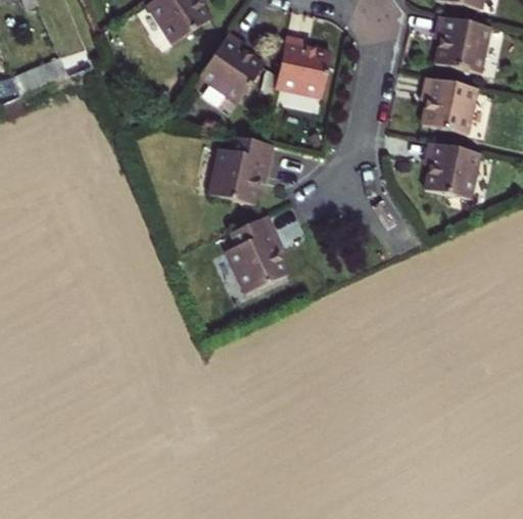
[(20,0),(25,10),(39,5),(37,0),(20,0)]
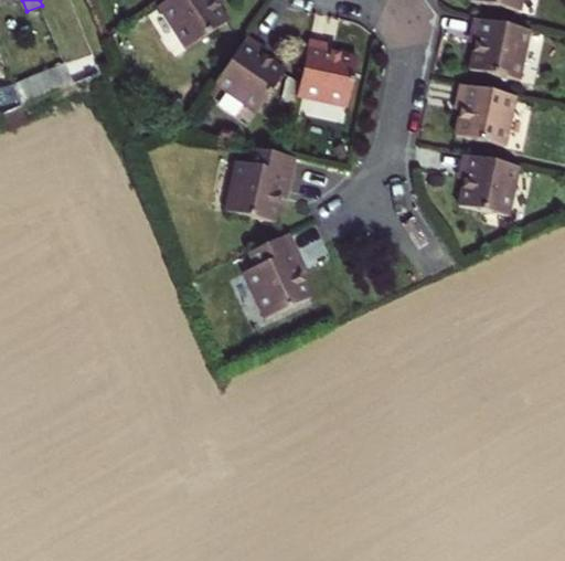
[(163,0),(158,3),(188,48),(228,20),(220,6),(215,0),(163,0)]
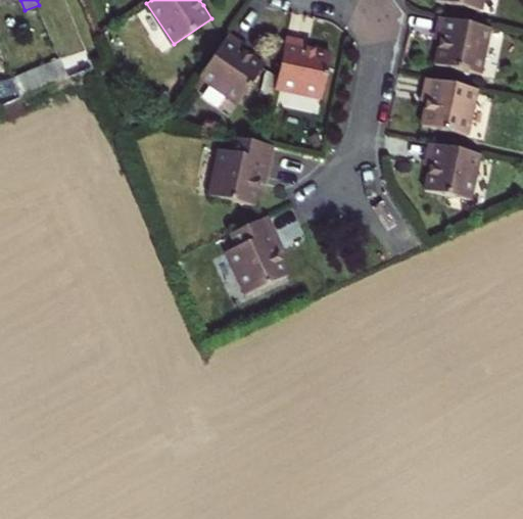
[(436,0),(436,1),(480,10),(482,0),(436,0)]
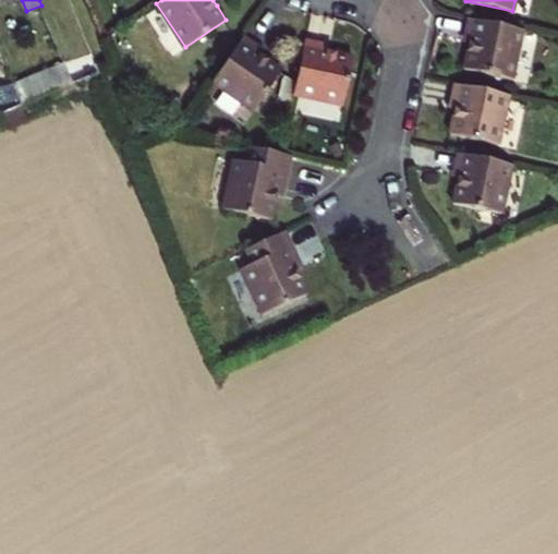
[(525,28),(469,16),(464,34),(473,36),(470,51),(466,65),(514,76),(525,28)]
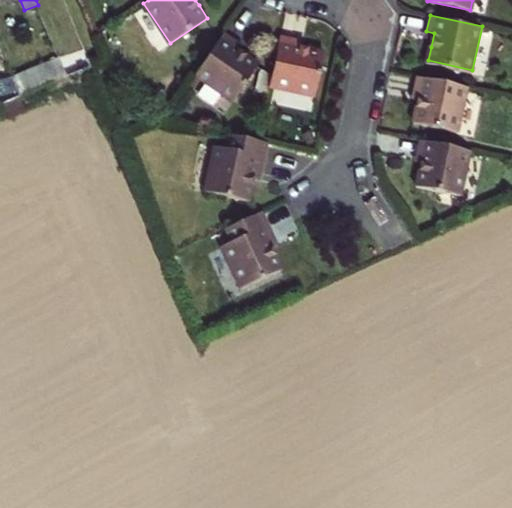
[(240,39),(226,29),(196,72),(236,99),(261,62),(248,54),(236,45),(240,39)]
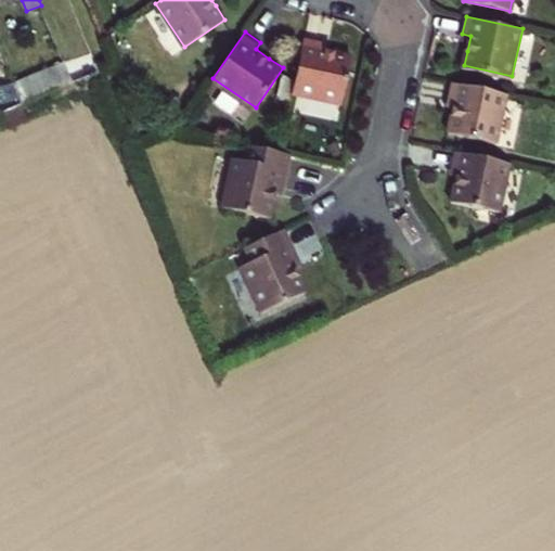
[(304,37),(291,93),(340,104),(351,58),(335,54),(320,51),(322,41),(304,37)]
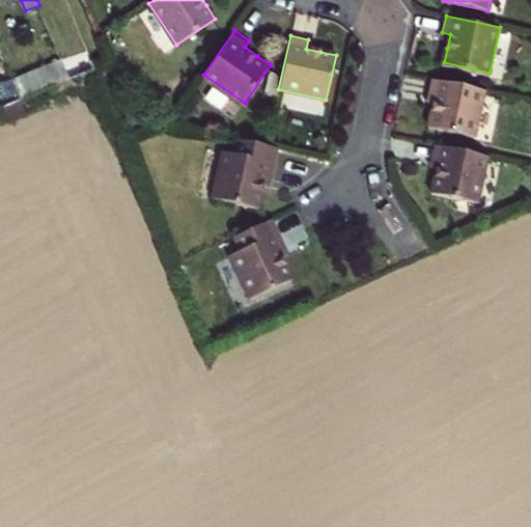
[(60,58),(11,79),(19,99),(68,78),(65,70),(60,58)]
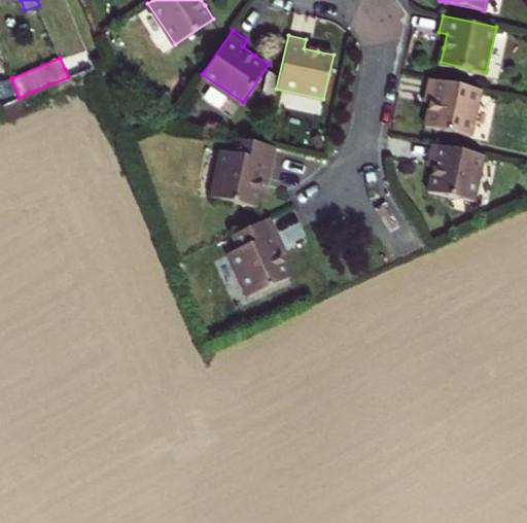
[(65,69),(68,77),(93,67),(90,59),(65,69)]
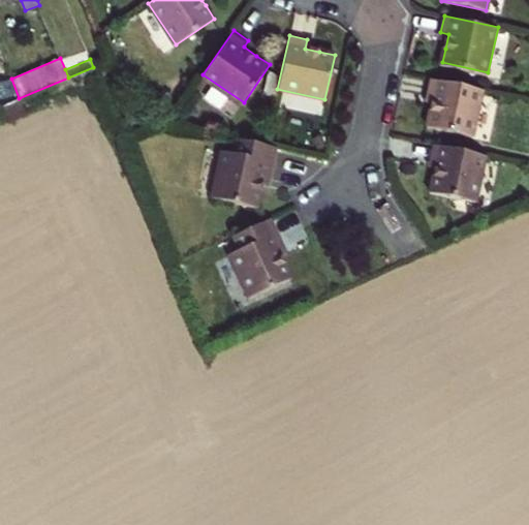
[(485,89),(431,78),(428,94),(435,95),(432,111),(429,126),(474,136),(485,89)]
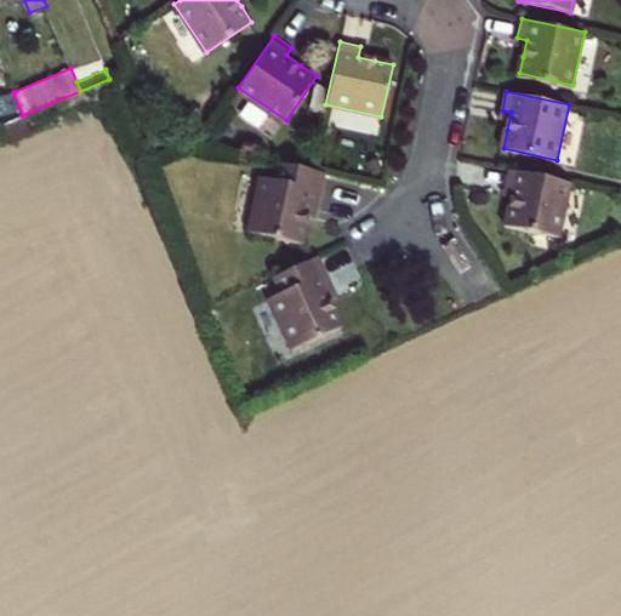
[(323,192),(328,172),(311,169),(278,161),(274,180),(260,176),(248,231),(302,243),(311,207),(319,210),(323,192)]
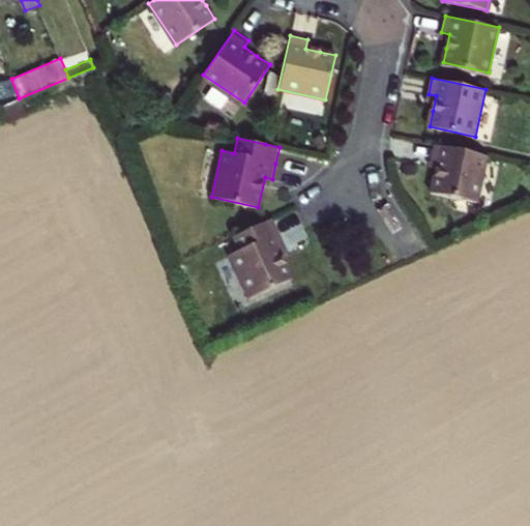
[(483,154),(432,143),(428,158),(436,162),(433,176),(430,191),(473,201),(483,154)]
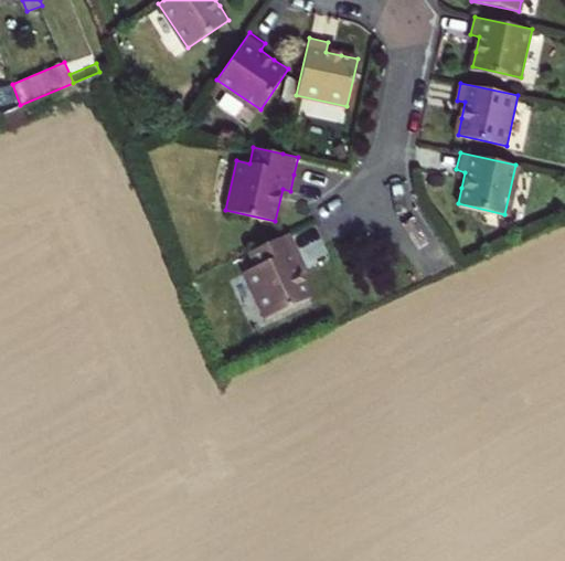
[(297,247),(289,231),(248,251),(256,266),(245,271),(266,317),(310,297),(297,267),(305,263),(297,247)]
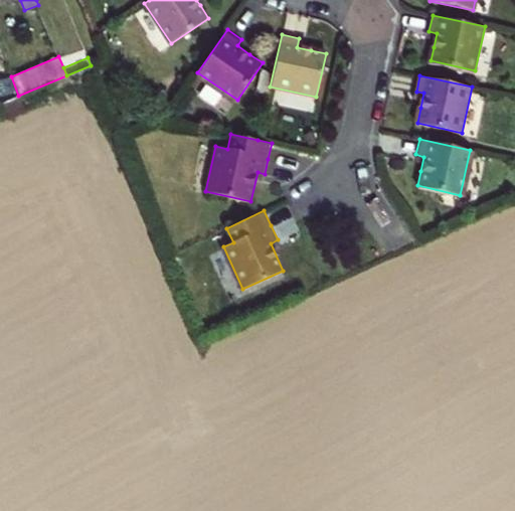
All buildings are outlined.
